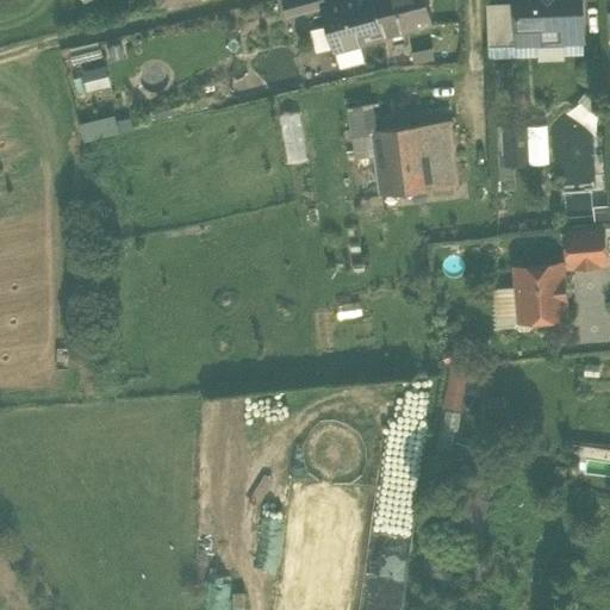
[(282,0),(286,16),(323,5),(323,4),(328,2),(327,0),(282,0)]
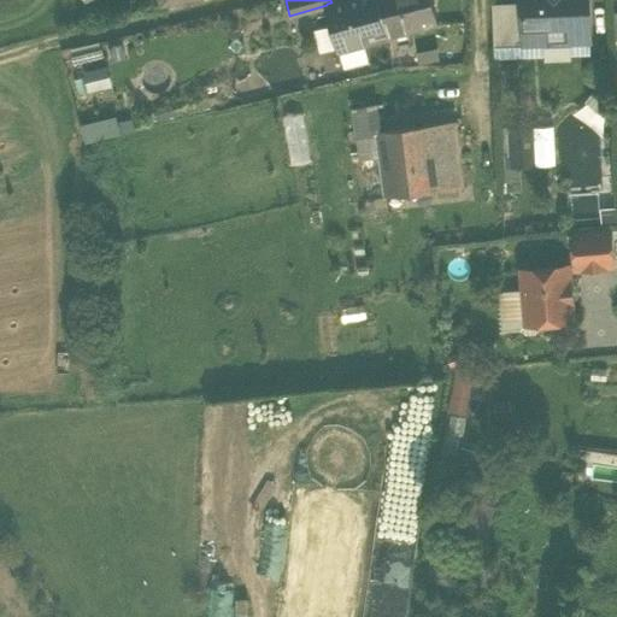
[(363,43),(387,36),(377,0),(340,0),(331,3),(327,4),(327,5),(333,25),(339,48),(339,50),(363,43)]
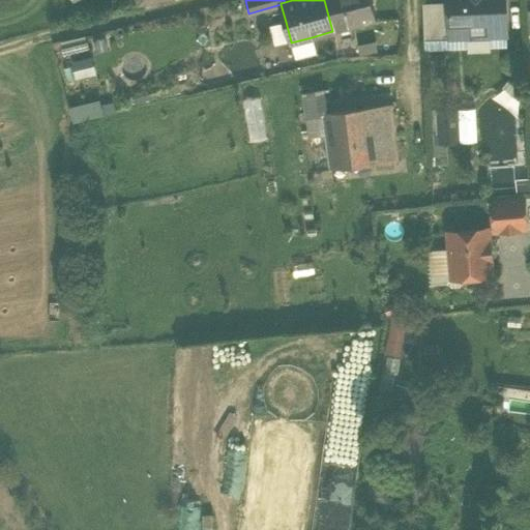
[(324,0),(332,31),(375,20),(369,0),(324,0)]
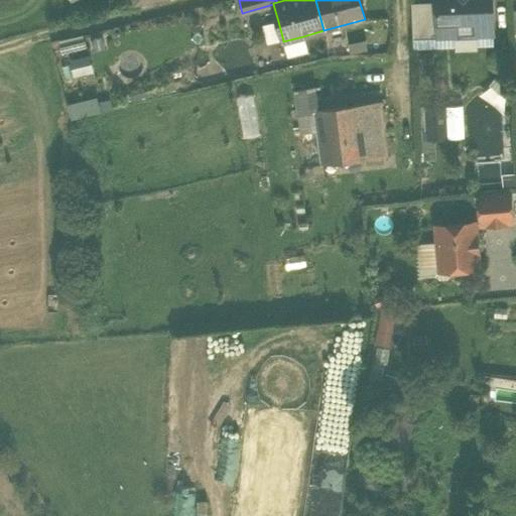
[(456,30),(456,35),(477,34),(476,29),(493,28),(491,0),(436,0),(437,2),(438,30),(439,30),(456,30)]
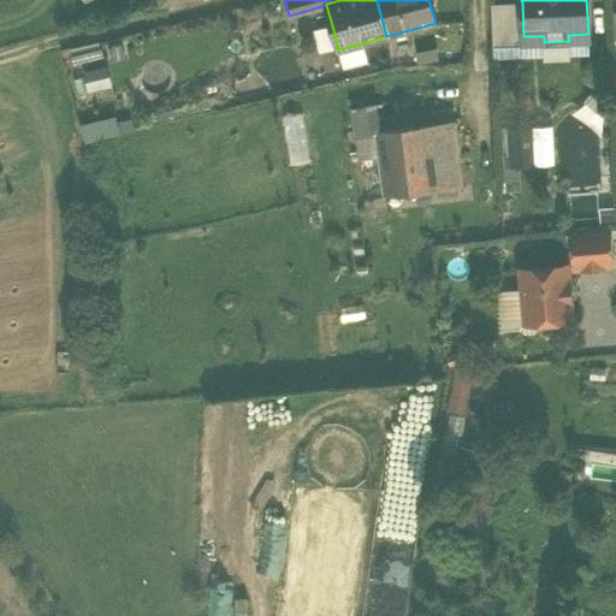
[(492,5),(493,47),(525,46),(525,36),(523,36),(522,3),(492,5)]
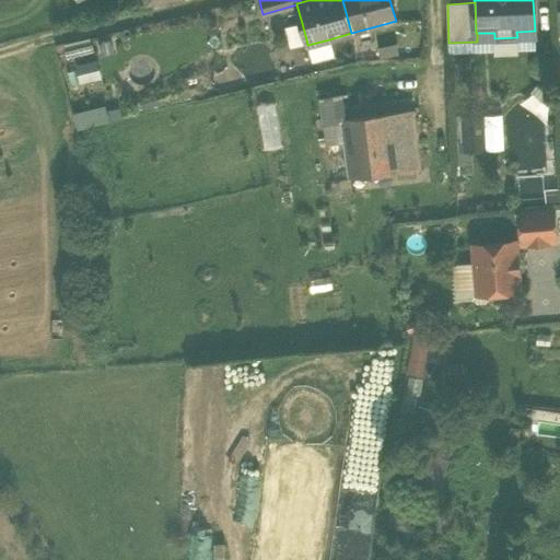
[(307,44),(302,23),(284,27),(290,48),(307,44)]
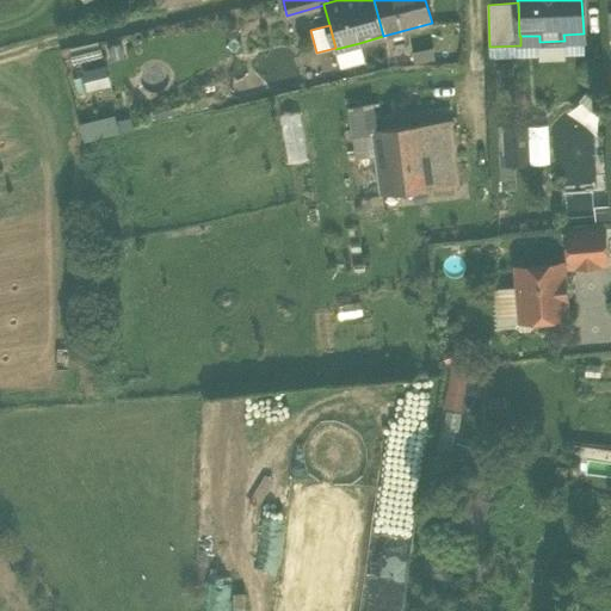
[(520,45),(489,47),(491,59),(541,57),(541,61),(565,60),(565,56),(585,55),(584,34),(563,35),(565,41),(539,42),(539,36),(520,36),(520,45)]
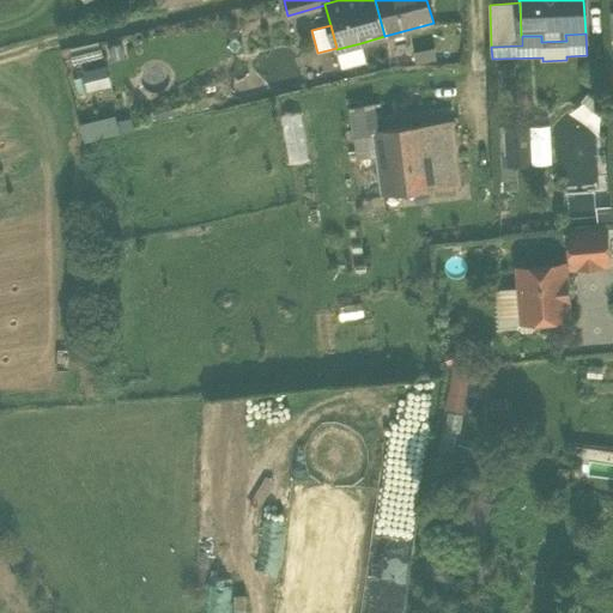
[(102,56),(98,41),(71,47),(74,64),(102,56)]
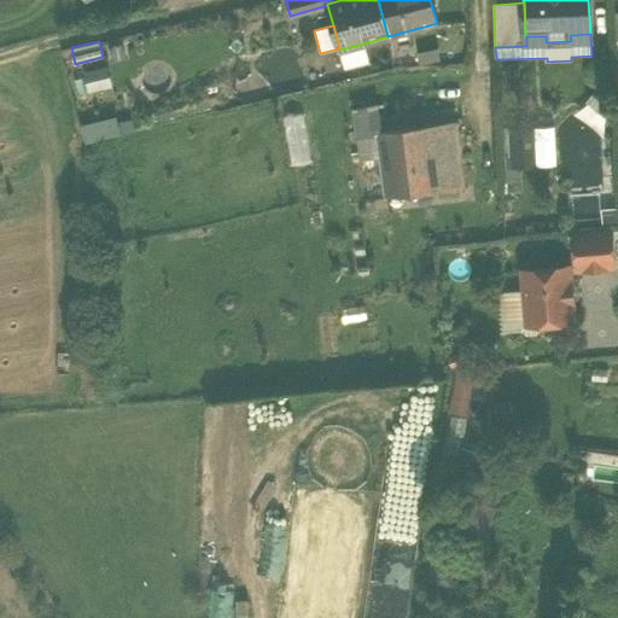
[(363,44),(339,50),(343,62),(349,64),(368,58),(363,44)]
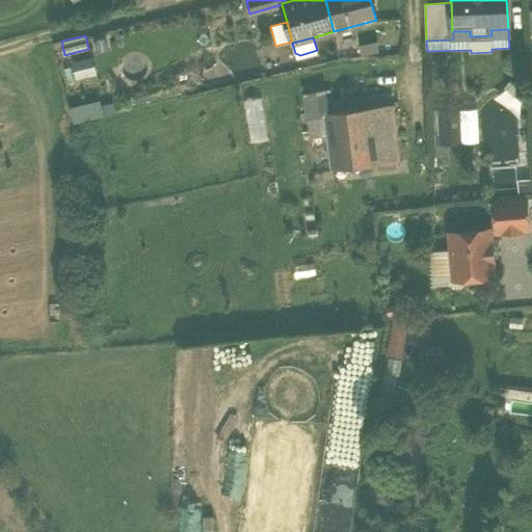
[(92,57),(72,62),(77,80),(97,75),(92,57)]
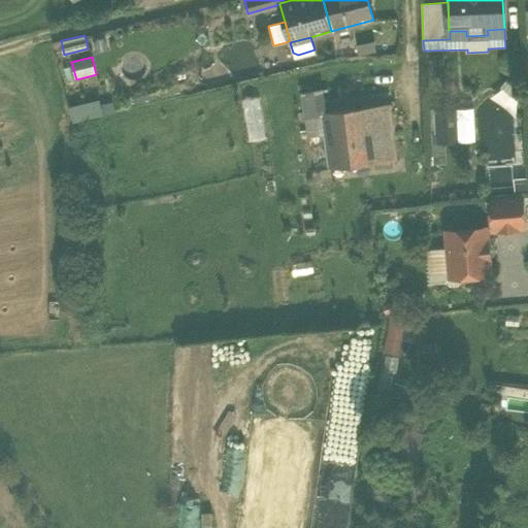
[(525,96),(505,80),(500,88),(520,103),(525,96)]
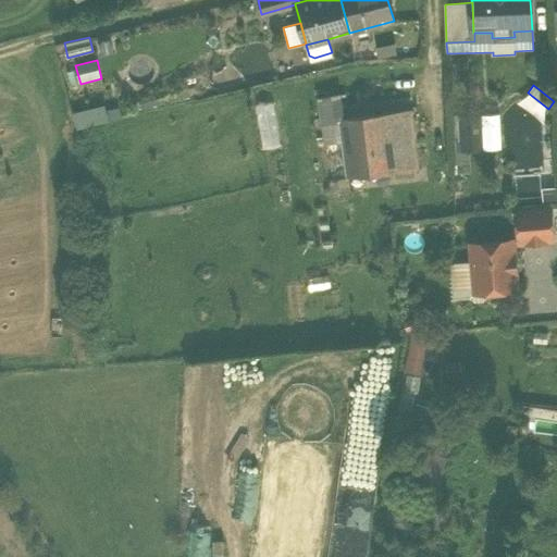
[(317,97),(321,123),(339,120),(344,120),(341,94),(317,97)]
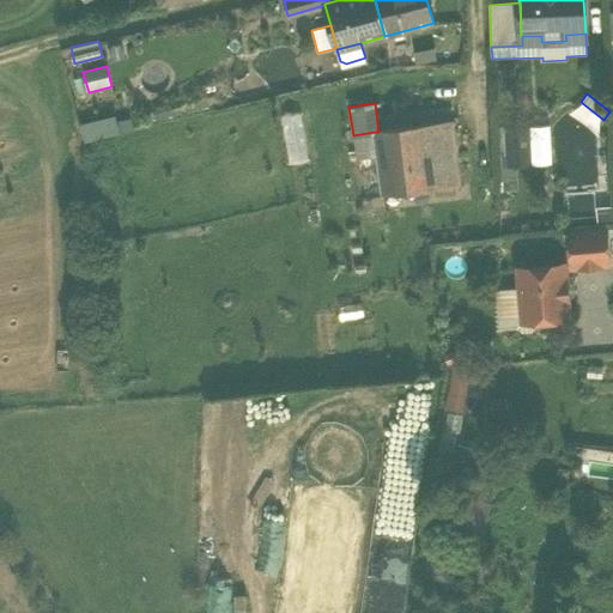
[(120,133),(117,121),(116,115),(79,125),(84,143),(120,133)]
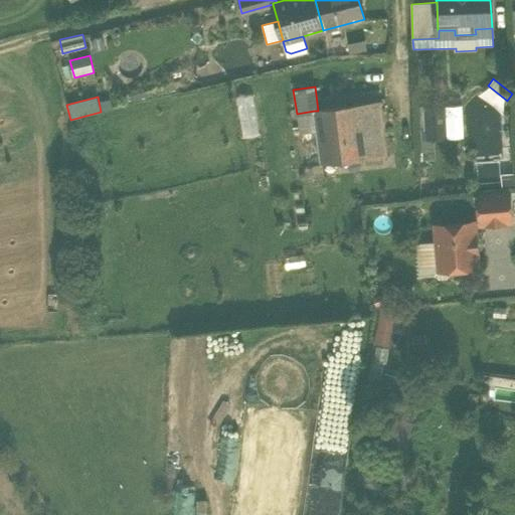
[(99,102),(101,112),(113,109),(110,99),(99,102)]
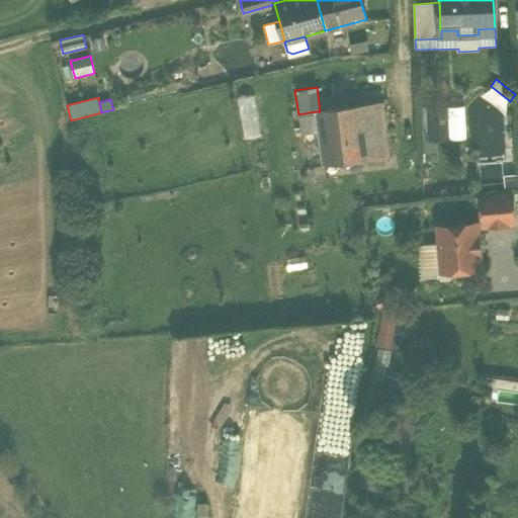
[(322,150),(325,165),(389,157),(381,103),(320,111),(316,111),(320,134),(322,150)]
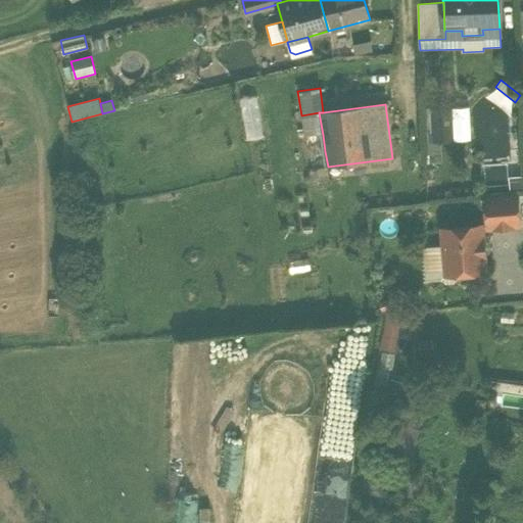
[(469,109),(449,110),(450,140),(470,139),(469,109)]
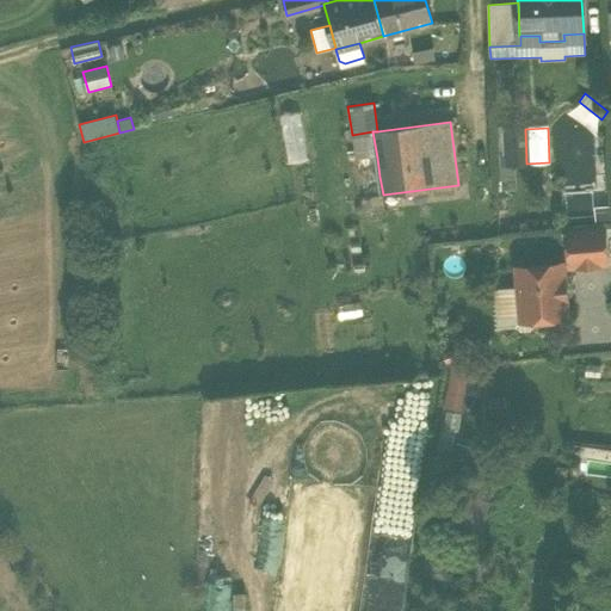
[(508,130),(510,165),(516,164),(526,164),(525,129),(508,130)]
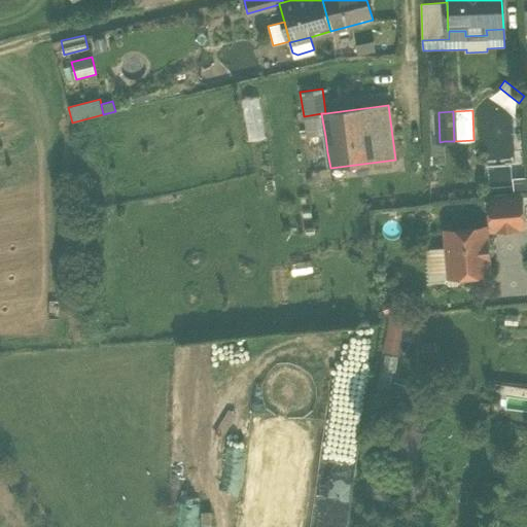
[(304,116),(307,139),(325,136),(321,113),(304,116)]
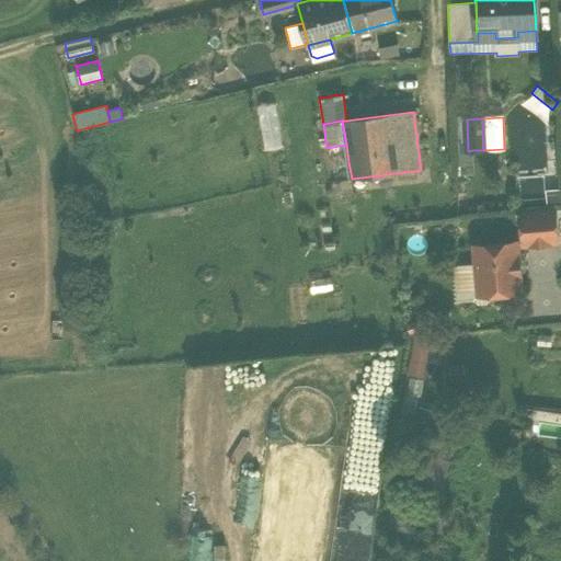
[(348,162),(346,145),(327,148),(330,165),(348,162)]
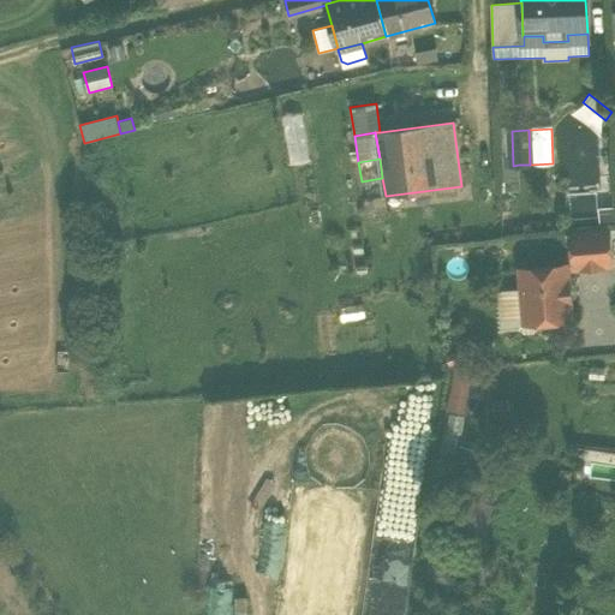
[(519,165),(513,166),(501,166),(502,192),(520,191),(519,165)]
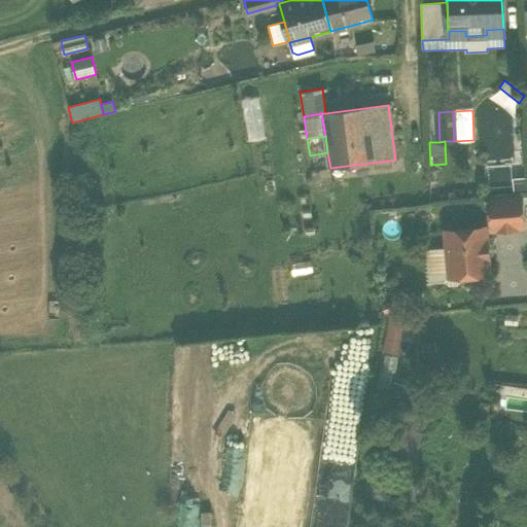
[(332,180),(330,168),(311,171),(313,183),(332,180)]
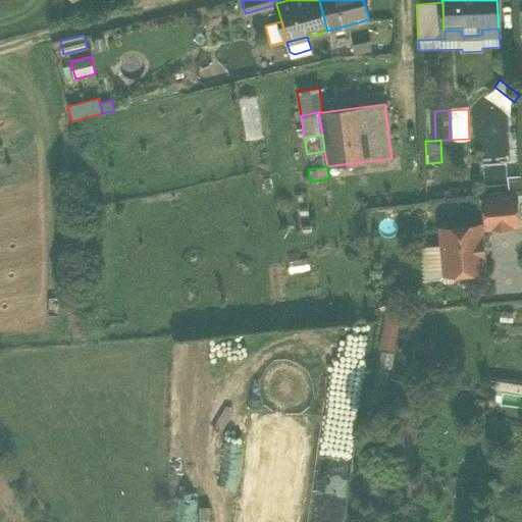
[(485,198),(488,228),(518,225),(516,196),(485,198)]
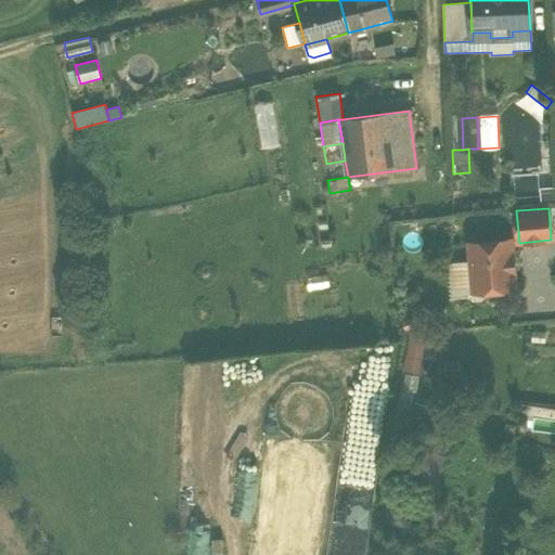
[(480,291),(486,294),(494,294),(499,288),(517,287),(515,272),(516,272),(514,255),(512,240),(468,243),(470,260),(473,291),(480,291)]
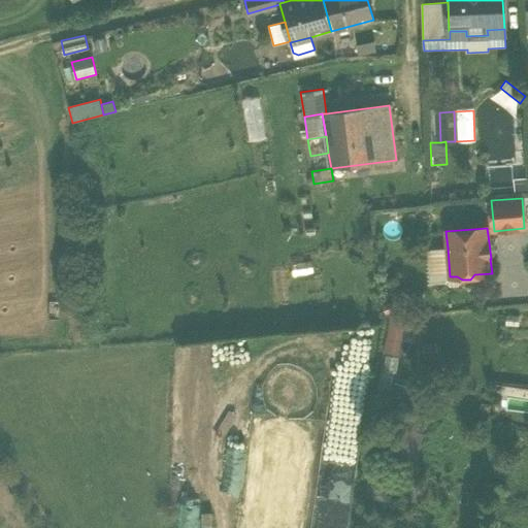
[(450,276),(448,248),(426,250),(430,285),(446,283),(450,286),(458,285),(462,279),(457,276),(450,276)]
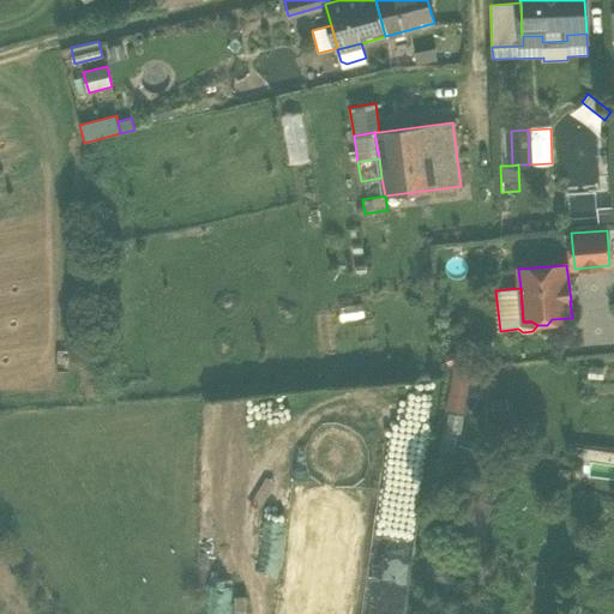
[(449,409),(469,410),(471,368),(451,367),(449,409)]
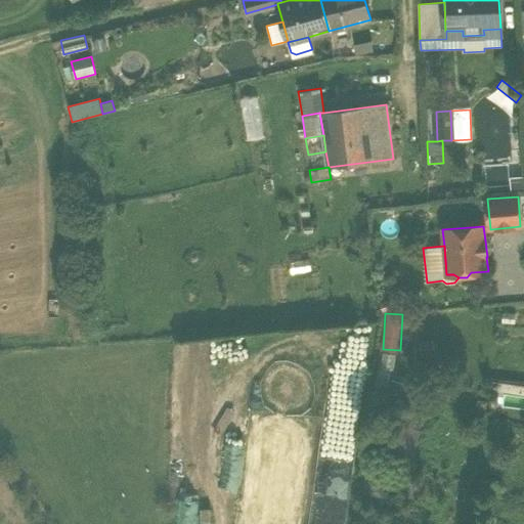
[(416,454),(420,429),(400,426),(396,451),(416,454)]
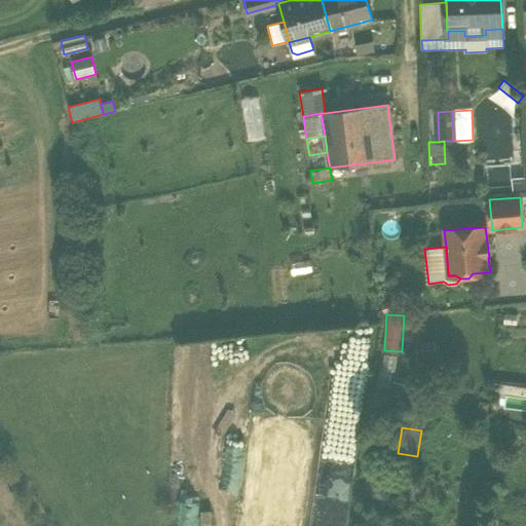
[(200,525),(201,460),(180,460),(179,525),(200,525)]
